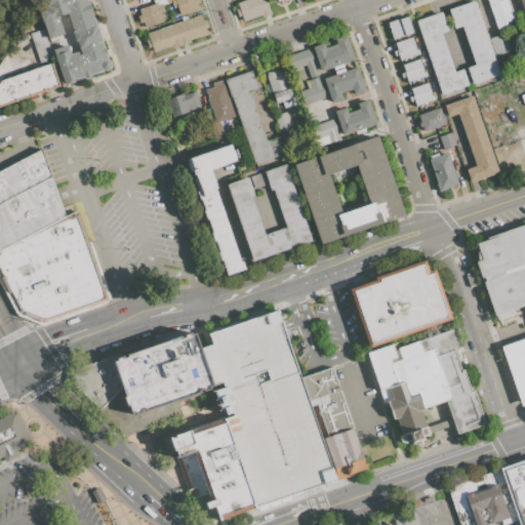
[(46,0),(43,6),(44,10),(39,12),(48,39),(64,34),(57,16),(67,13),(73,31),(72,32),(75,41),(76,41),(80,53),(78,54),(77,51),(71,54),(67,44),(52,50),(53,53),(51,54),(54,64),(56,63),(65,86),(74,83),(73,81),(76,80),(84,77),(84,78),(91,76),(90,75),(103,71),(105,72),(110,70),(111,66),(109,61),(108,59),(106,54),(107,54),(104,47),(101,41),(103,41),(97,28),(96,28),(90,12),(91,11),(88,3),(87,3),(86,0),(46,0)]
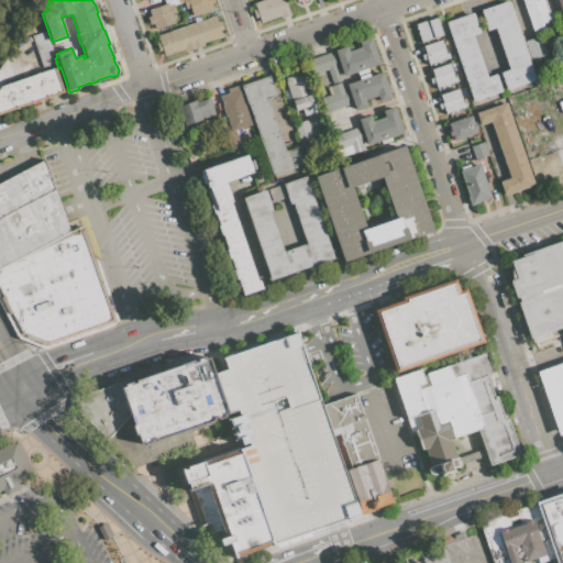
[(155,30),(175,23),(172,13),(176,12),(173,6),(183,2),(185,9),(190,7),(194,17),(213,10),(211,4),(214,3),(212,0),(144,0),(145,1),(148,0),(164,0),(165,4),(148,10),(151,17),(147,18),(150,24),(153,23),(155,30)]
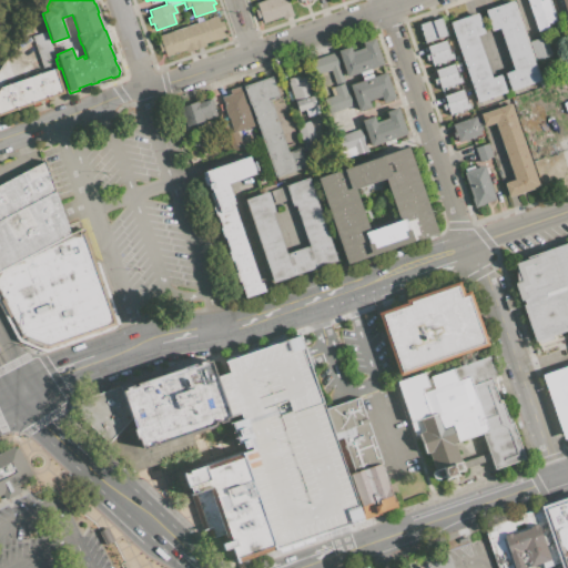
[(263,23),(283,17),(283,19),(293,16),(287,0),(265,0),(256,3),(259,9),(255,10),(257,18),(261,17),(263,23)]
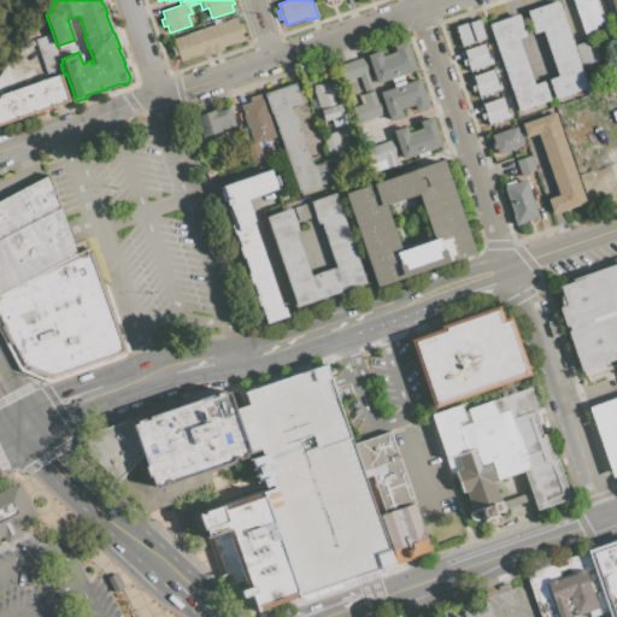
[(571,0),(585,34),(593,31),(591,27),(604,22),(595,0),(571,0)]
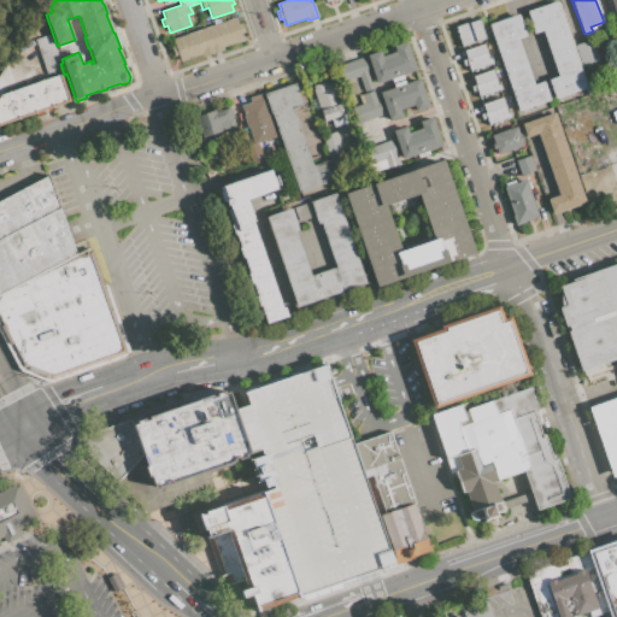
[(557,1),(586,89),(554,99),(548,80),(557,76),(542,30),(533,34),(526,11),(557,1)]
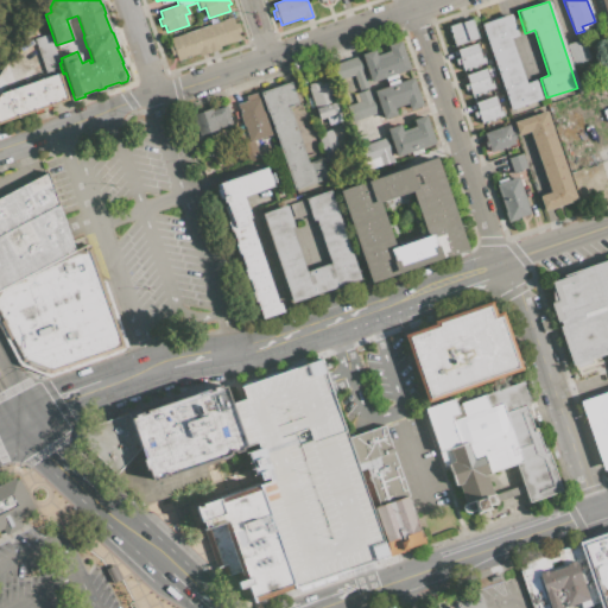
[(480,24),(511,14),(518,36),(511,38),(526,83),(536,81),(542,99),(508,109),(480,24)]
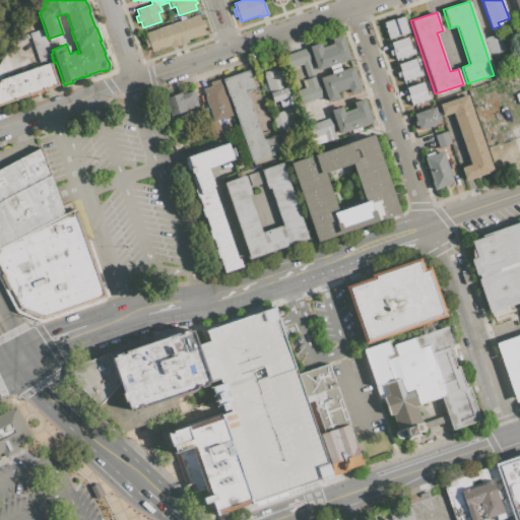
[(145,33),(198,15),(200,21),(204,19),(206,27),(203,28),(205,35),(188,40),(189,42),(170,49),(170,46),(151,52),(149,47),(146,48),(144,40),(147,39),(145,33)]
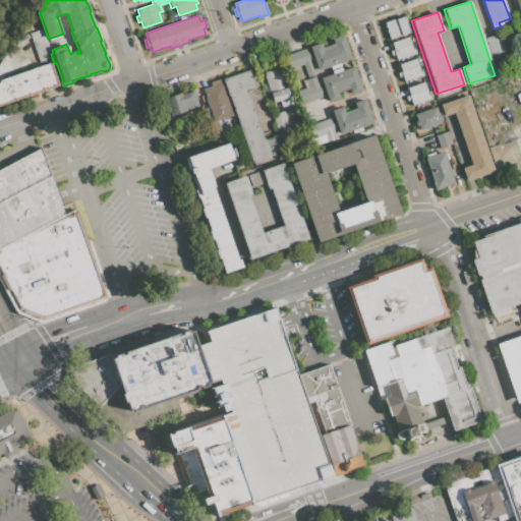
[(404,16),(409,33),(389,40),(384,23),(404,16)]
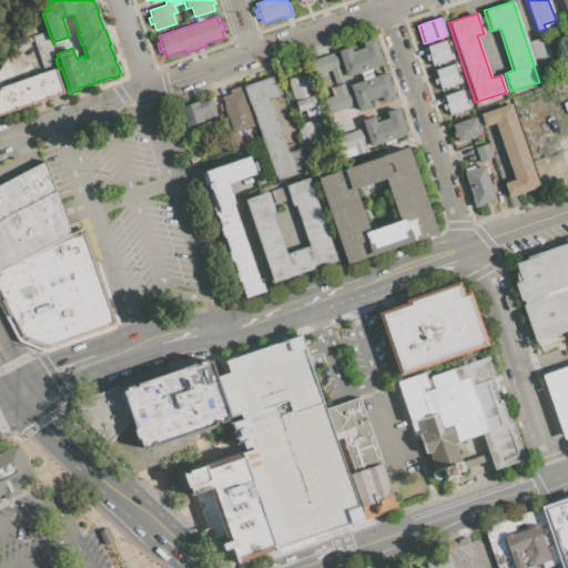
[(30,36),(44,31),(54,61),(40,66),(30,36)]
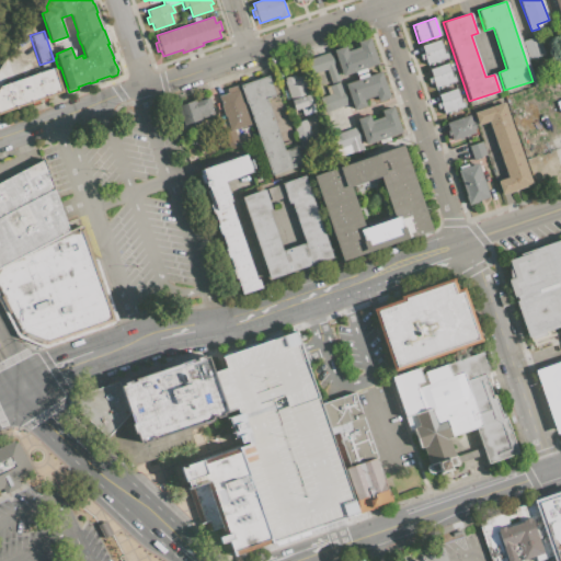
[(522,41),(538,35),(545,56),(528,61),(522,41)]
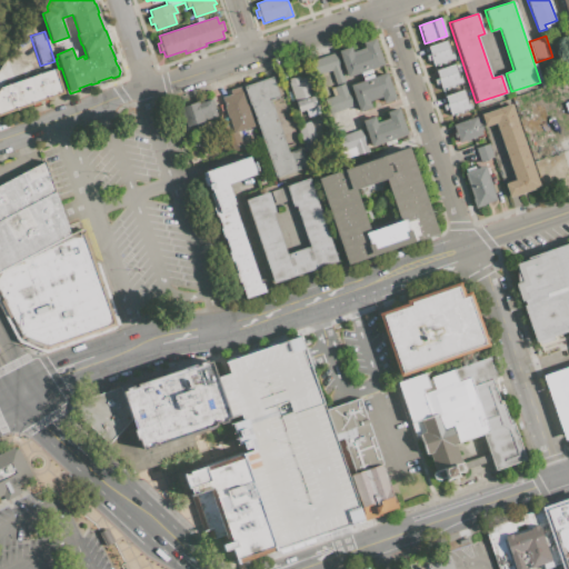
[(382,66),(370,69),(371,72),(361,76),(360,72),(347,77),(338,51),(350,47),(352,52),(365,48),(362,42),(373,39),(382,66)]
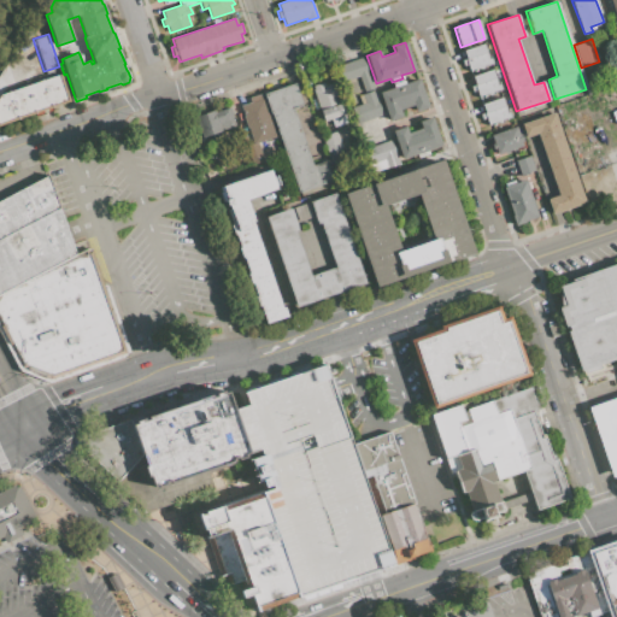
[(463,51),(483,45),(488,59),(491,58),(493,65),(470,72),(468,64),(464,65),(462,60),(465,59),(463,51)]
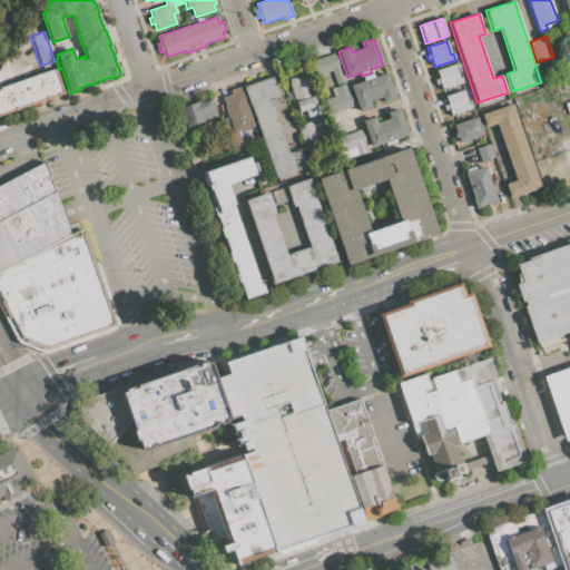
[(312,61),(335,53),(345,81),(335,85),(331,70),(316,76),(312,61)]
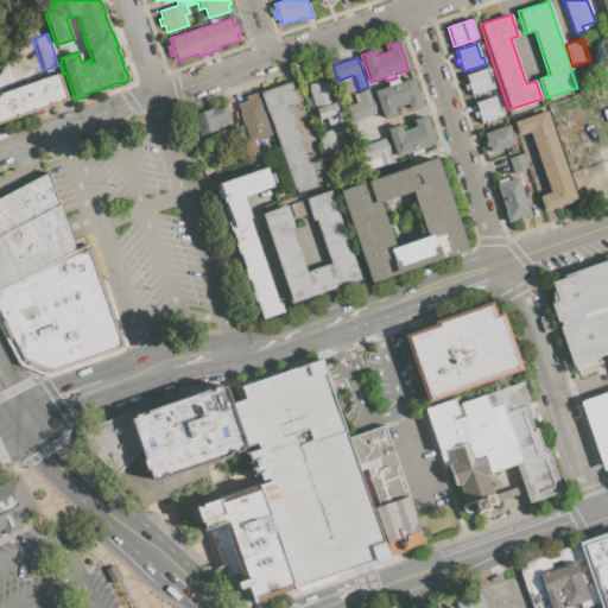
[(464,75),(486,69),(491,84),(493,83),(494,88),(472,96),(469,89),(464,90),(462,86),(468,84),(464,75)]
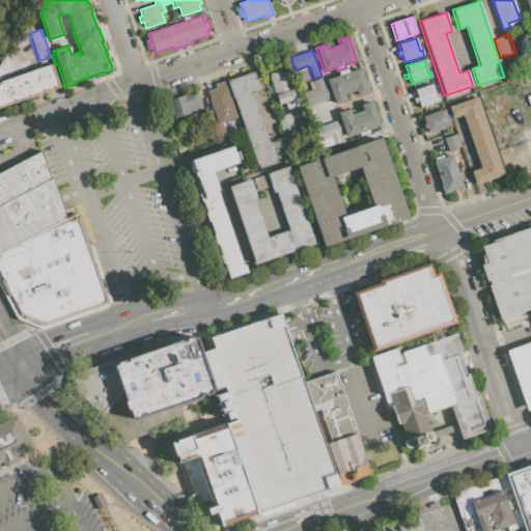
[(0,82),(51,64),(59,86),(0,106),(0,82)]
